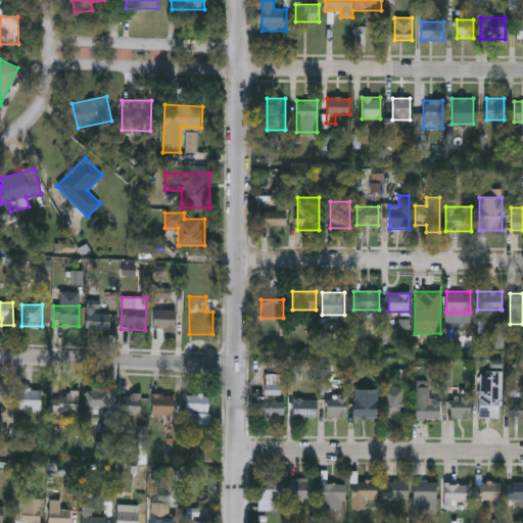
[(176,310),(176,331),(153,331),(153,310),(176,310)]
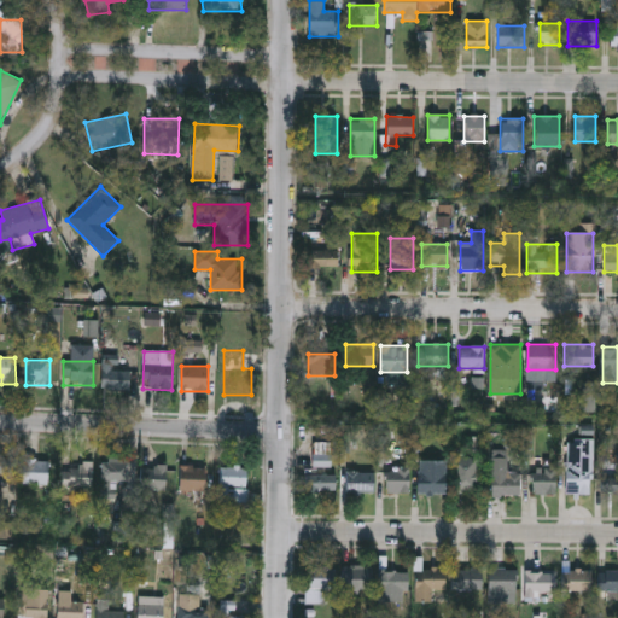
[(101,390),(101,368),(129,368),(129,390),(101,390)]
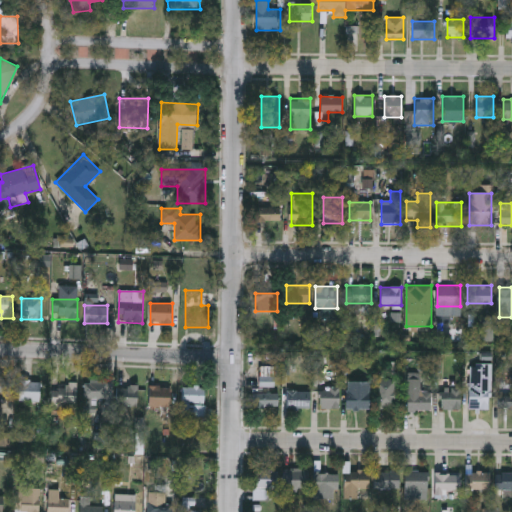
[(491,363),(491,408),(469,408),(469,363),(491,363)]
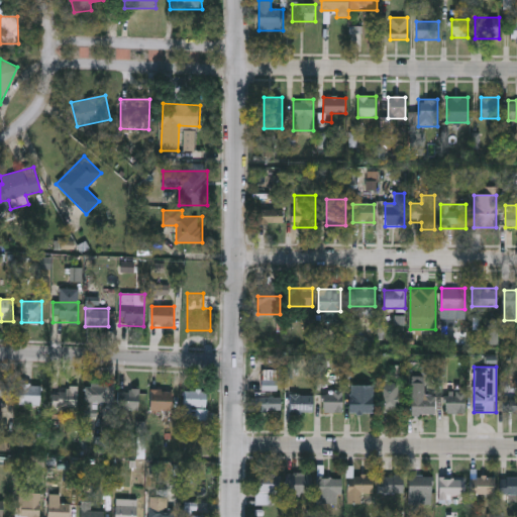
[(264,391),(262,370),(278,369),(280,389),(264,391)]
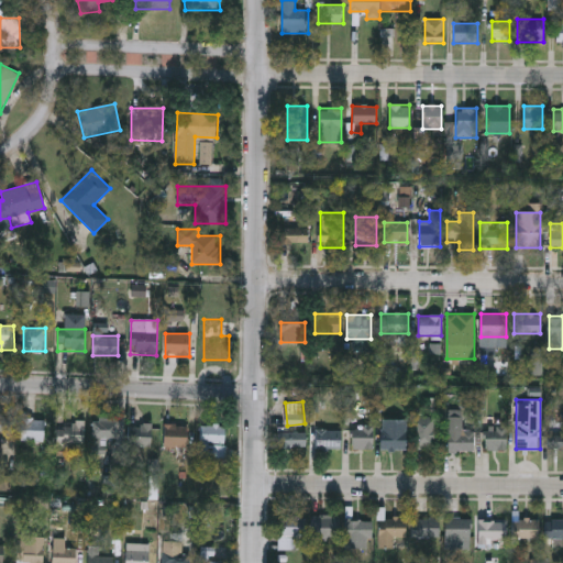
[(0,416),(10,416),(10,433),(0,433),(0,416)]
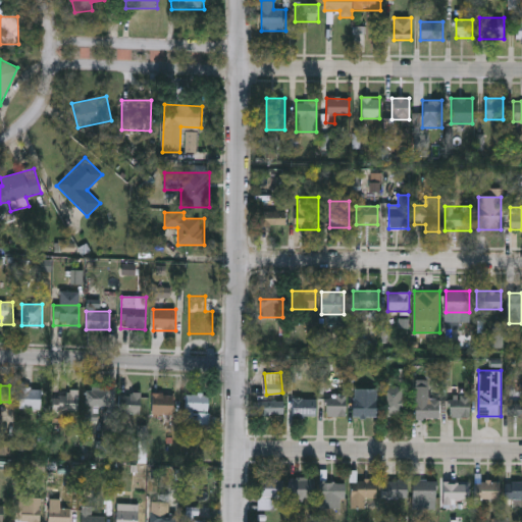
[(439,418),(415,418),(415,385),(439,385),(439,418)]
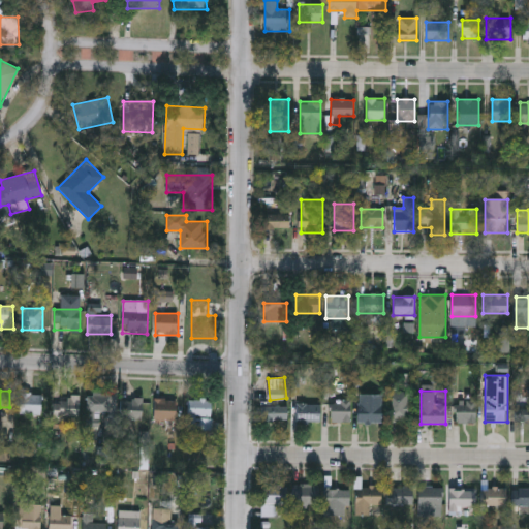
[(412,422),(387,422),(387,392),(412,392),(412,422)]
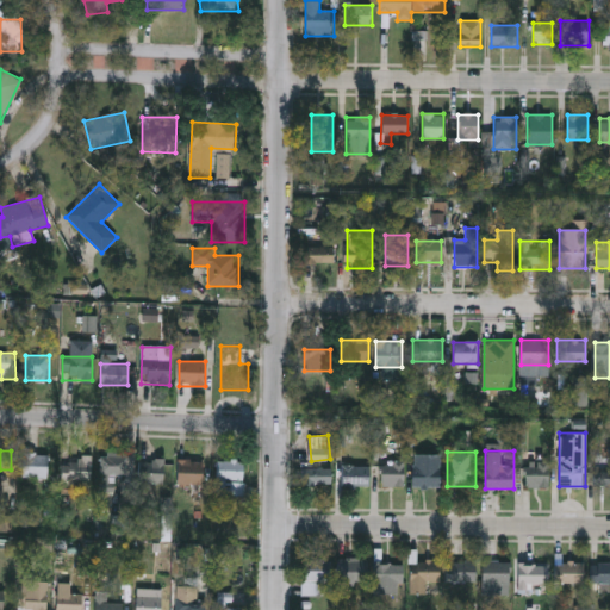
[(524,486),(524,452),(549,452),(549,486),(524,486)]
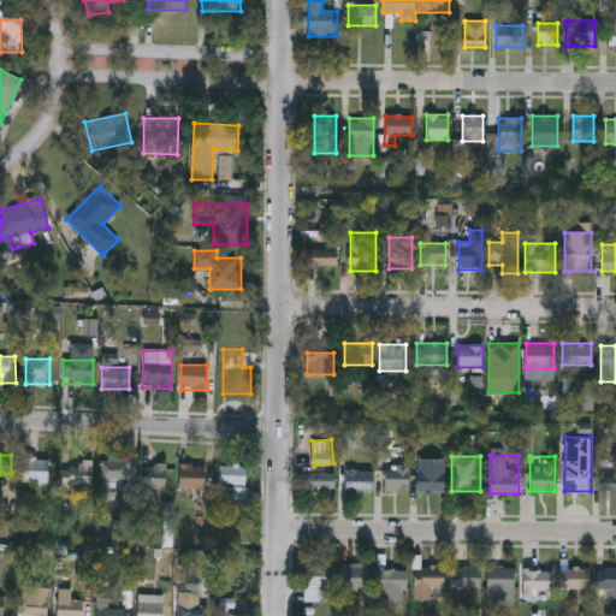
[(47,457),(47,483),(23,483),(23,457),(47,457)]
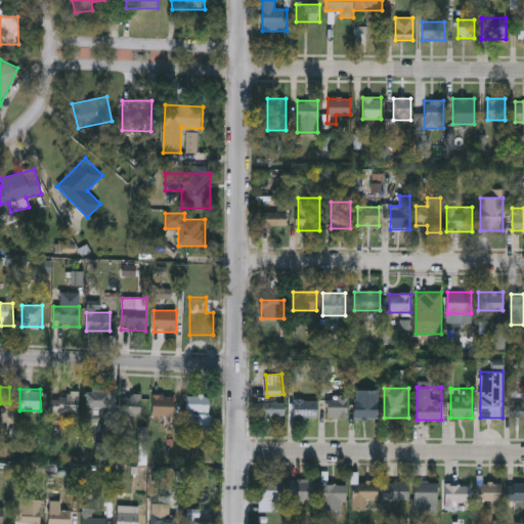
[(86,408),(86,389),(108,389),(108,408),(86,408)]
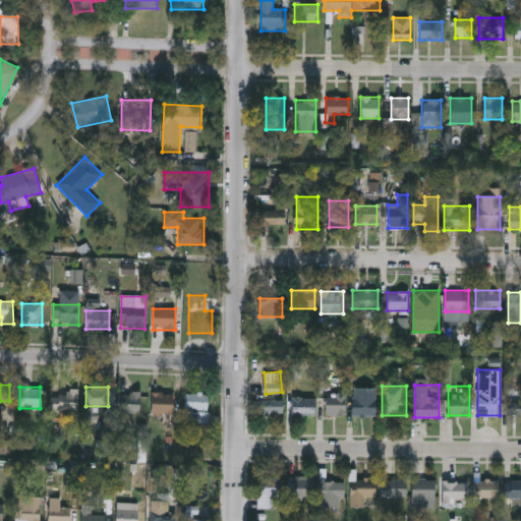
[(377,388),(377,415),(352,415),(352,388),(377,388)]
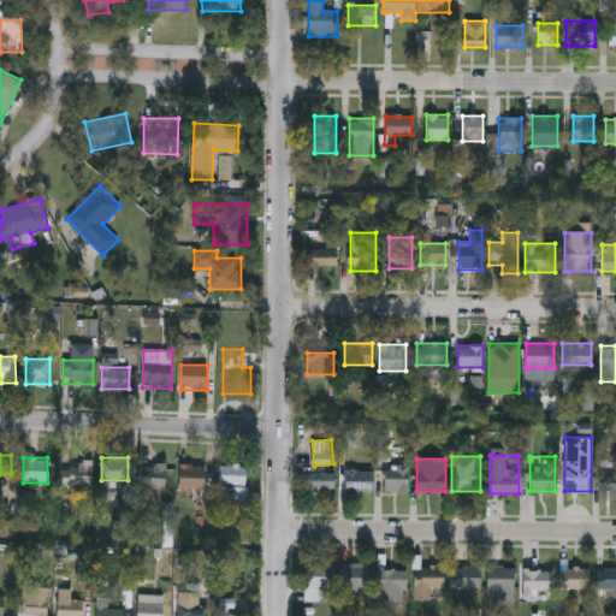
[(93,485),(61,485),(61,460),(93,460),(93,485)]
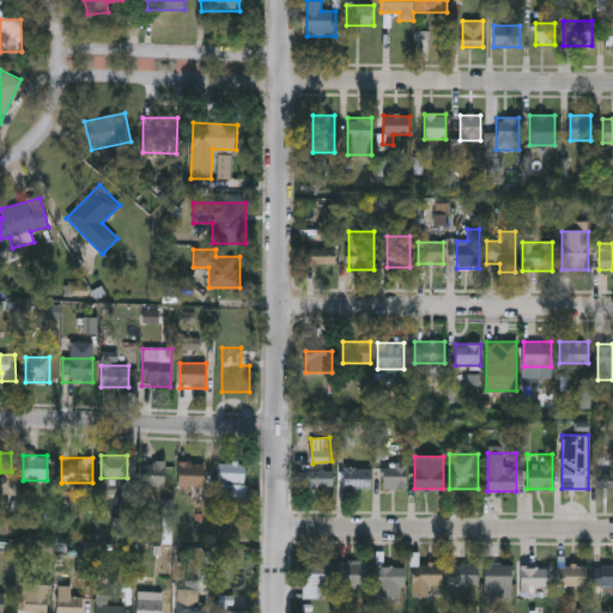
[(167,485),(138,485),(138,461),(167,461),(167,485)]
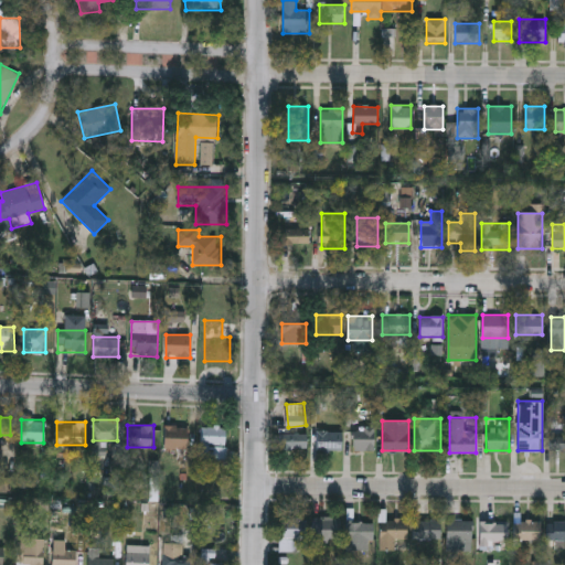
[(188,449),(163,449),(163,426),(188,426),(188,449)]
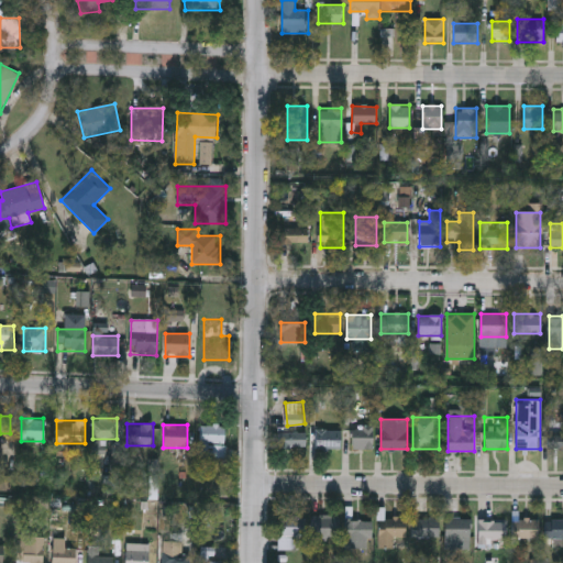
[(225,426),(225,444),(199,444),(199,426),(225,426)]
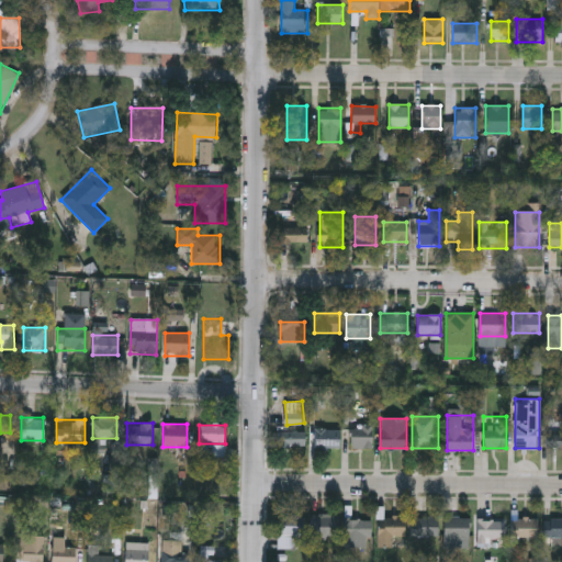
[(373,425),(373,448),(351,448),(351,425),(373,425)]
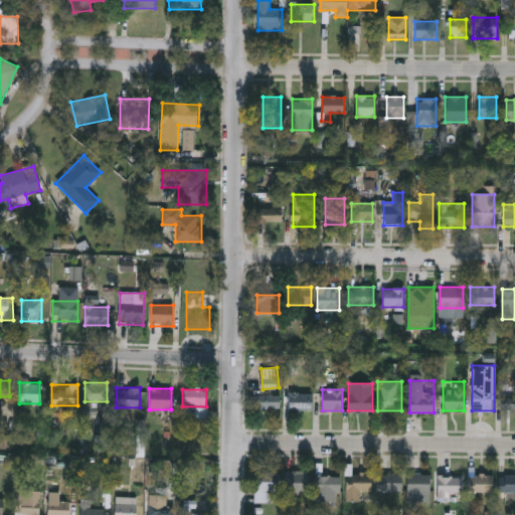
[(312,392),(312,410),(289,410),(289,392),(312,392)]
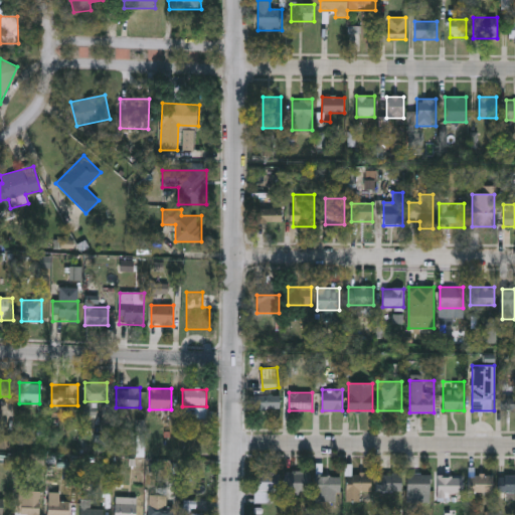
[(281,395),(281,409),(253,409),(253,395),(281,395)]
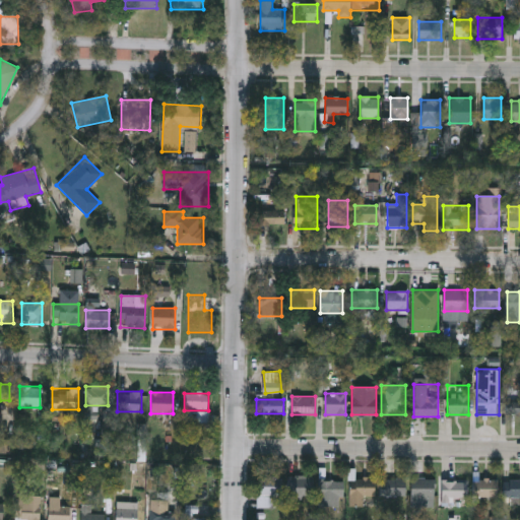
[(507,399),(519,399),(519,414),(507,414),(507,399)]
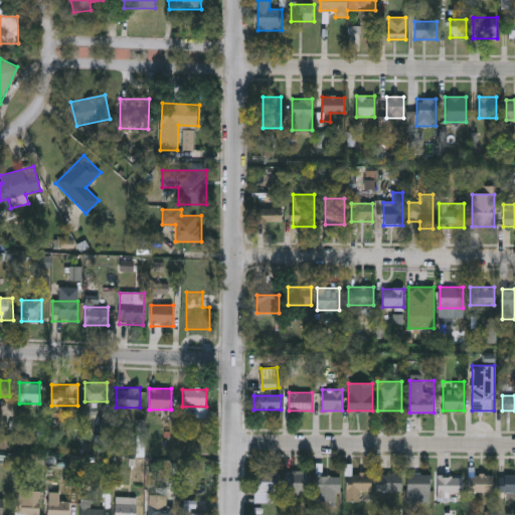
[(254,502),(254,471),(279,471),(279,491),(271,491),(271,502),(254,502)]
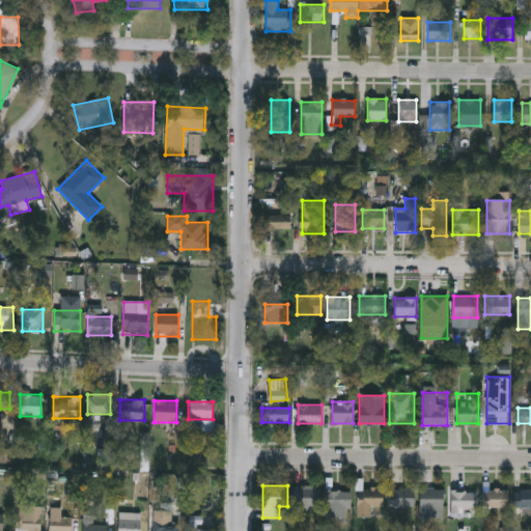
[(318,506),(295,506),(295,485),(318,485),(318,506)]
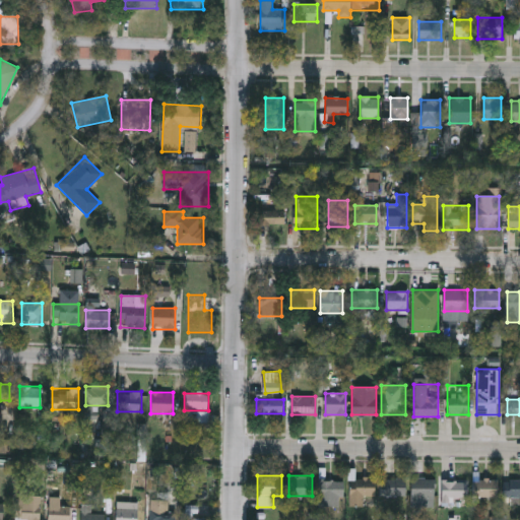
[(374,477),(374,495),(363,495),(363,505),(348,505),(348,477),(374,477)]
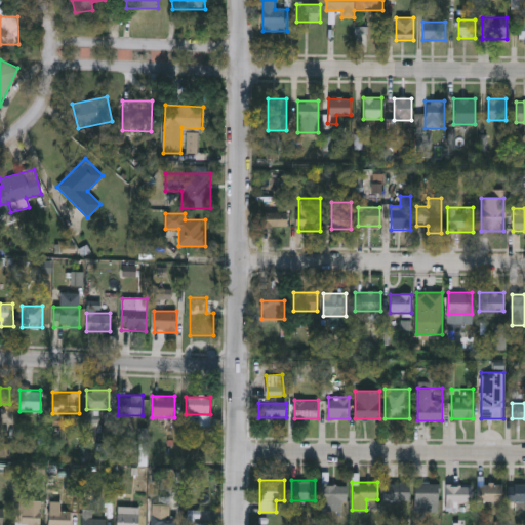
[(408,484),(407,503),(385,502),(386,483),(408,484)]
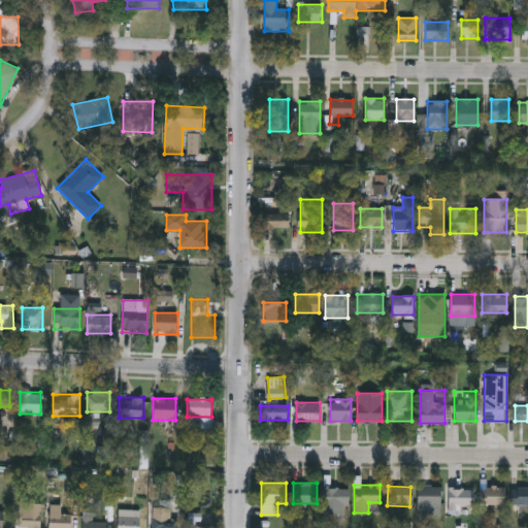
[(440,486),(440,514),(417,514),(417,486),(440,486)]
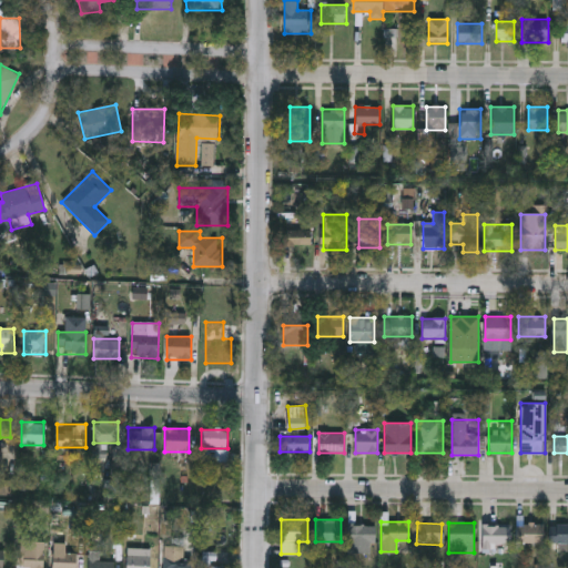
[(516,541),(516,523),(543,523),(543,541),(516,541)]
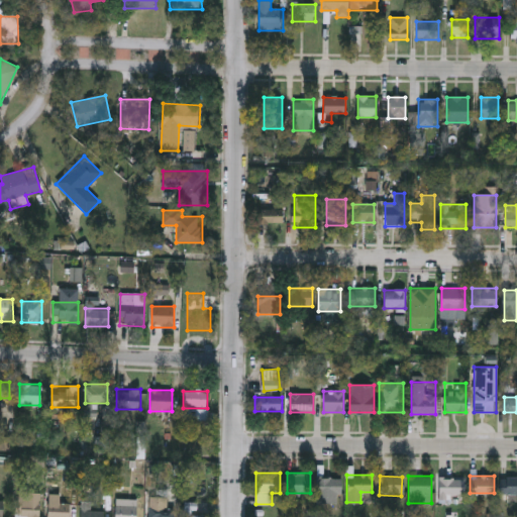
[(340,477),(340,503),(316,503),(316,477),(340,477)]
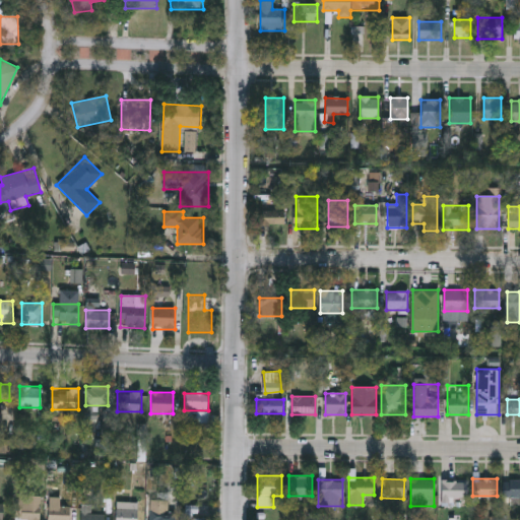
[(519,479),(519,497),(503,497),(503,479),(519,479)]
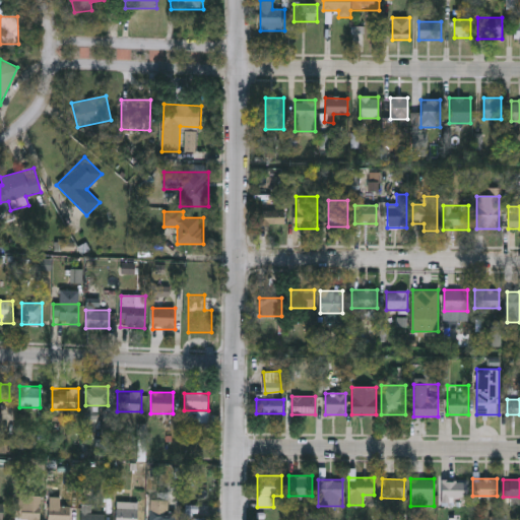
[(441,498),(441,480),(467,480),(467,498),(441,498)]
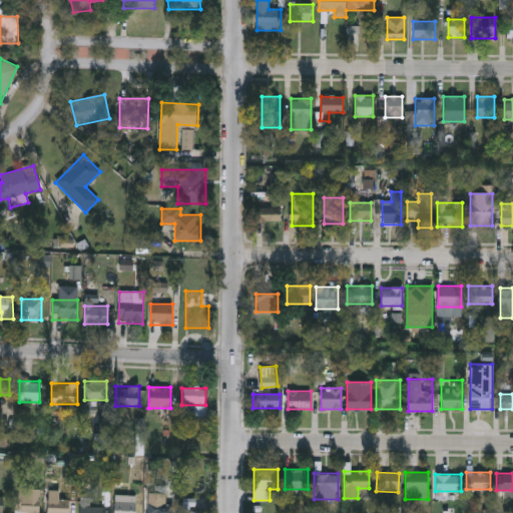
[(15,512),(15,488),(39,488),(39,512),(15,512)]
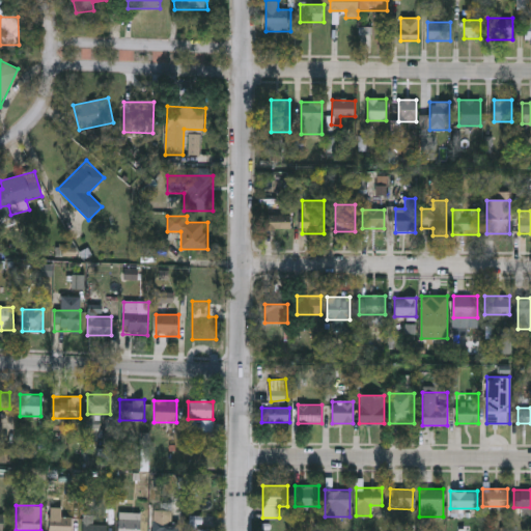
[(141,530),(118,530),(118,513),(131,513),(131,520),(141,520),(141,530)]
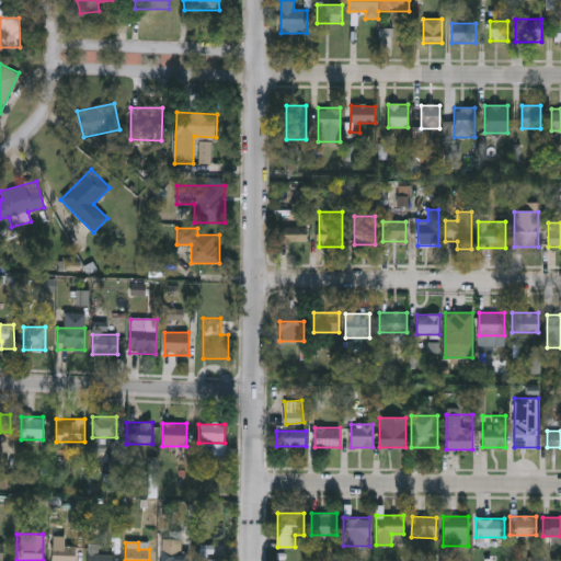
[(112,560),(87,560),(87,544),(100,544),(100,553),(112,553),(112,560)]
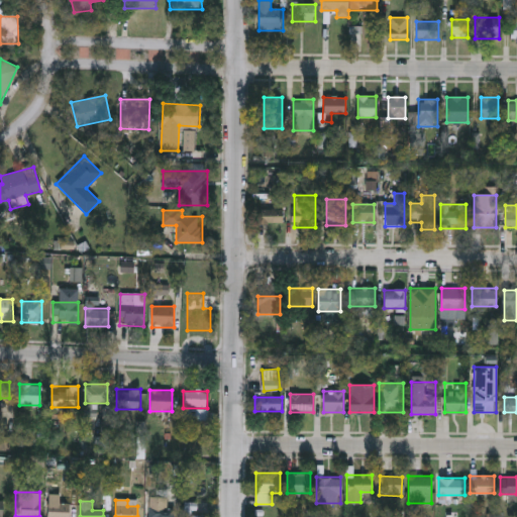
[(175,501),(175,516),(148,516),(148,501),(175,501)]
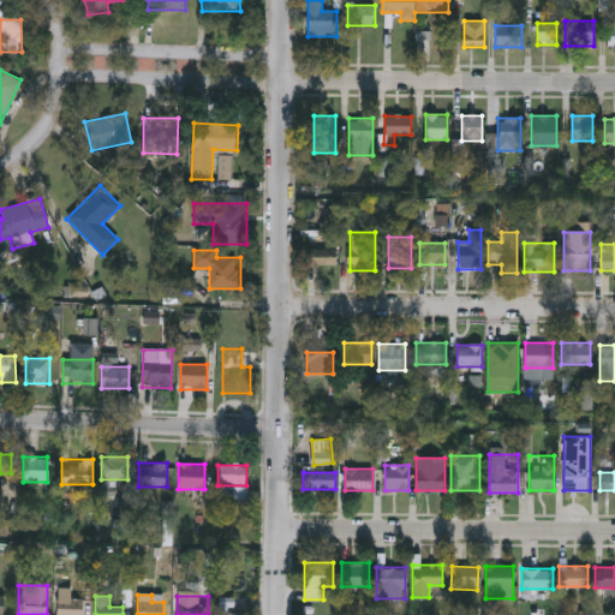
[(55,614),(55,597),(82,597),(82,614),(55,614)]
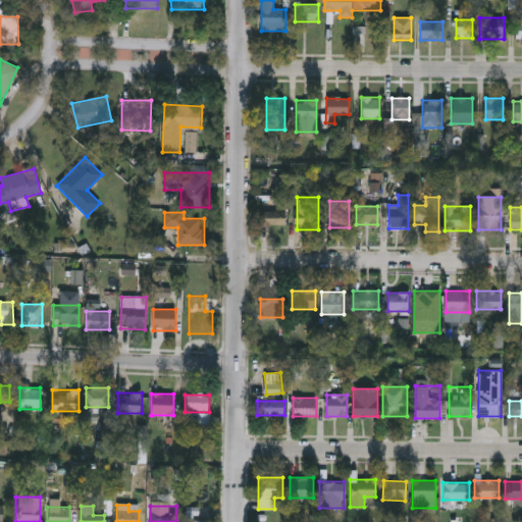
[(207,519),(207,521),(187,521),(187,509),(198,509),(198,519),(207,519)]
